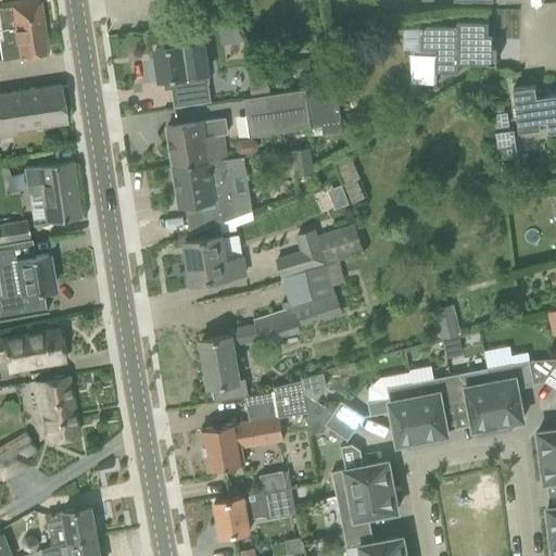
[(0,41),(0,49),(2,60),(47,53),(38,0),(29,0),(0,4),(0,27),(2,41),(0,41)]
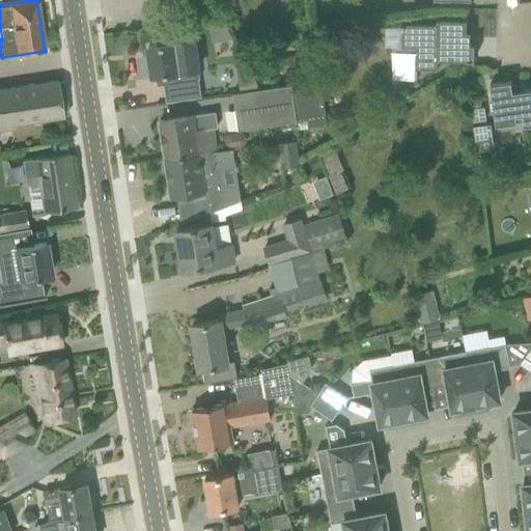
[(220,0),(218,4),(222,11),(230,10),(233,4),(231,0),(220,0)]
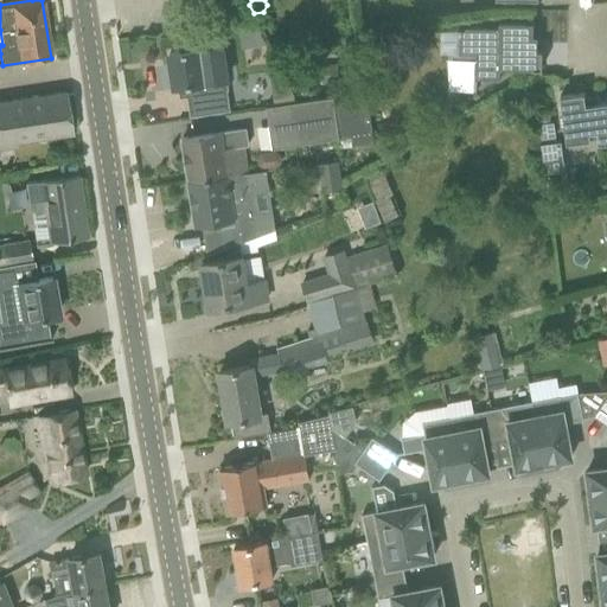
[(459,34),(459,53),(452,52),(452,75),(453,80),(455,82),(458,85),(461,88),(465,89),(471,90),(475,90),(475,80),(499,80),(499,68),(542,69),(542,50),(537,50),(537,34),(532,34),(534,23),(499,23),(499,30),(458,29),(458,34),(459,34)]
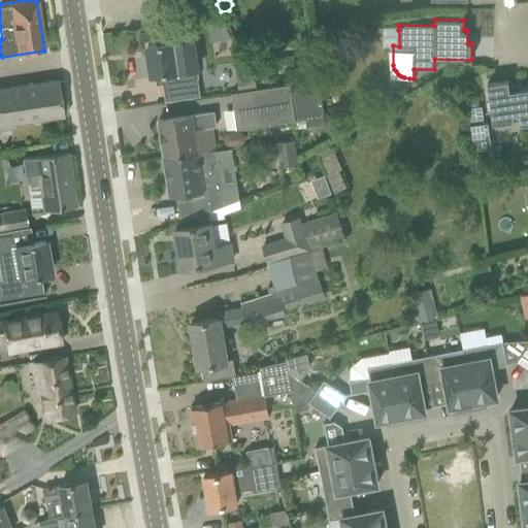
[(200,97),(196,69),(197,69),(190,23),(171,26),(172,34),(156,36),(157,45),(146,46),(151,76),(155,75),(157,85),(161,84),(164,102),(200,97)]
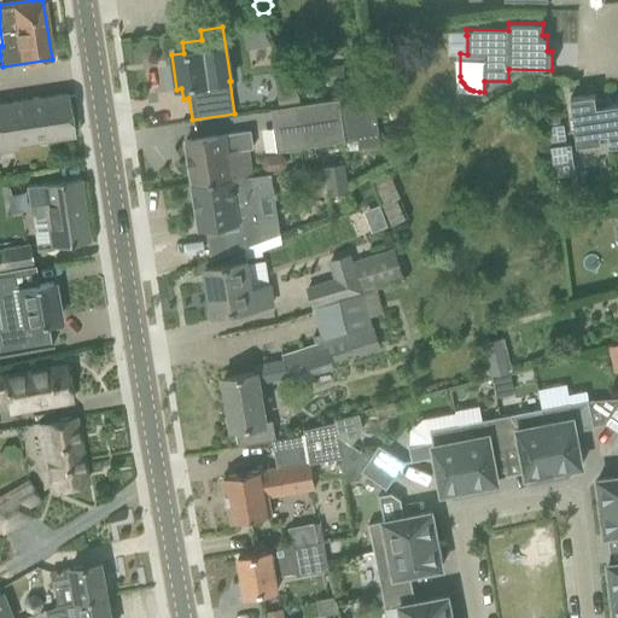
[(327,86),(345,83),(343,65),(326,68),(327,86)]
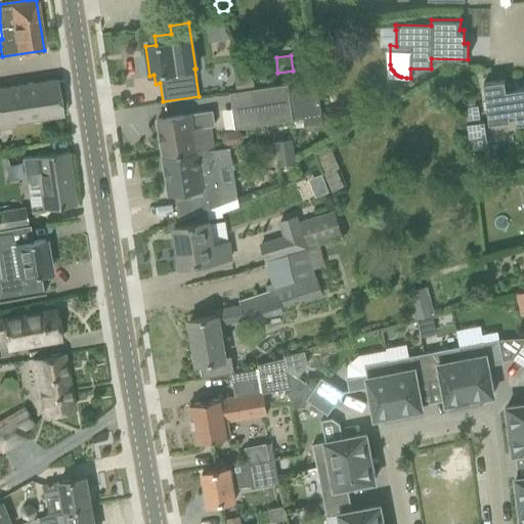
[(243,61),(231,62),(234,85),(253,82),(243,61)]
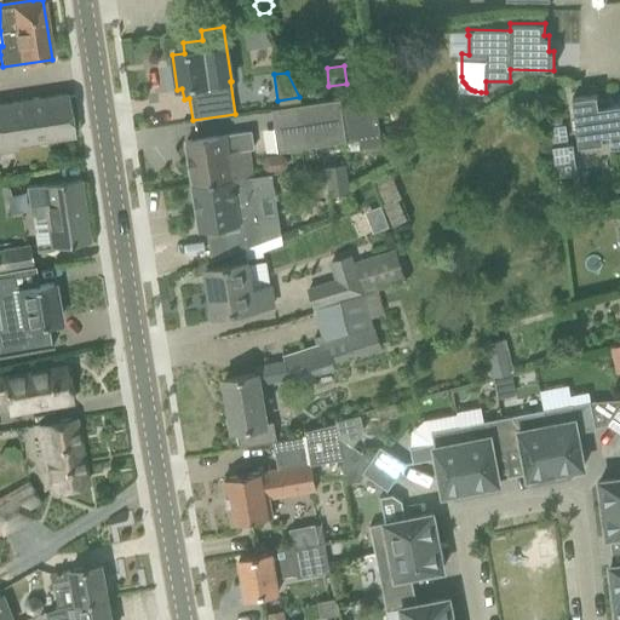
[(0,154),(16,153),(16,145),(50,141),(74,137),(73,135),(79,135),(73,96),(67,96),(67,93),(42,97),(0,104),(0,154)]
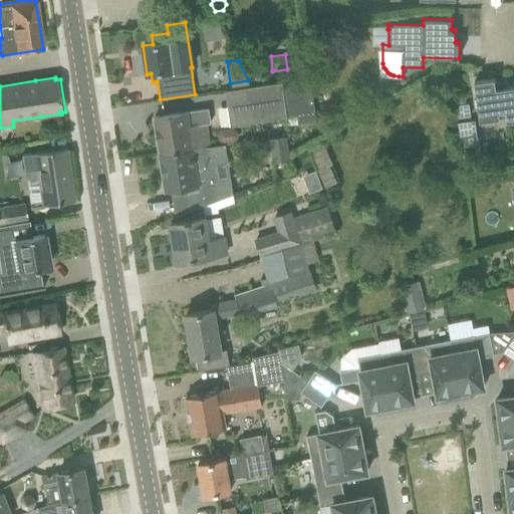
[(513,86),(507,87),(507,83),(495,83),(494,78),(474,81),(477,101),(480,120),(506,117),(506,120),(513,120),(513,86)]
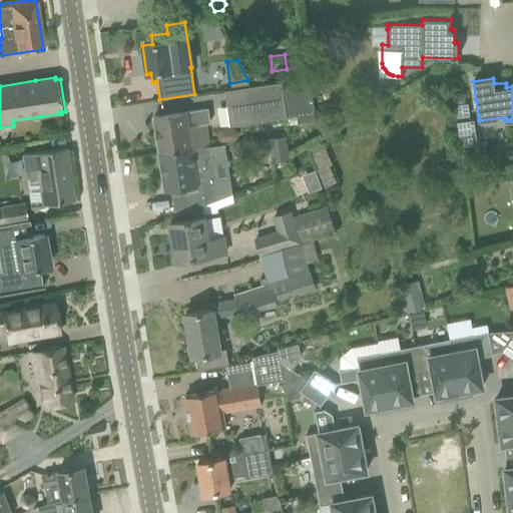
[(247,80),(229,83),(230,89),(248,86),(247,80)]
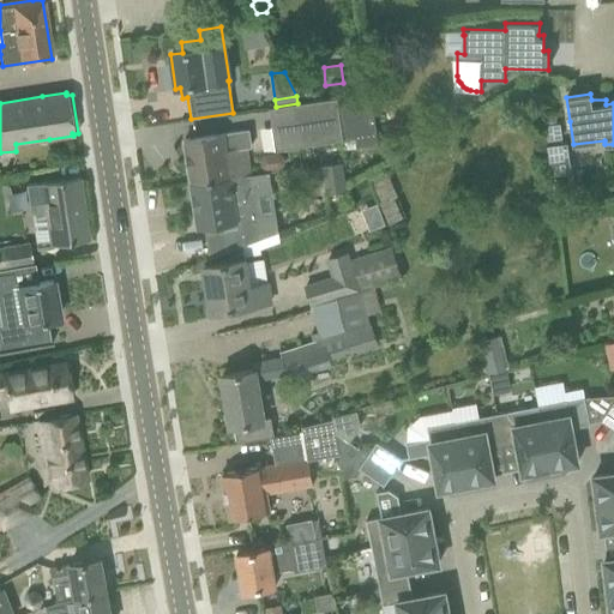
[(372,97),(338,102),(343,140),(344,140),(355,138),(356,148),(378,145),(372,97)]
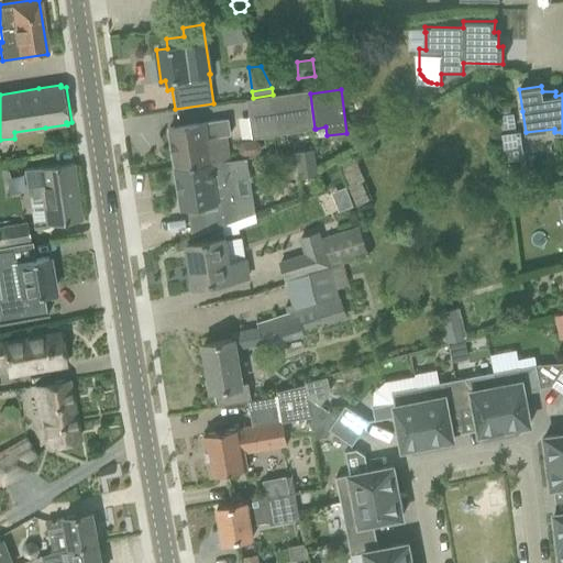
[(249,99),(246,99),(252,139),(274,135),(315,129),(310,94),(310,90),(273,95),(253,98),(252,98),(252,96),(247,96),(249,99)]
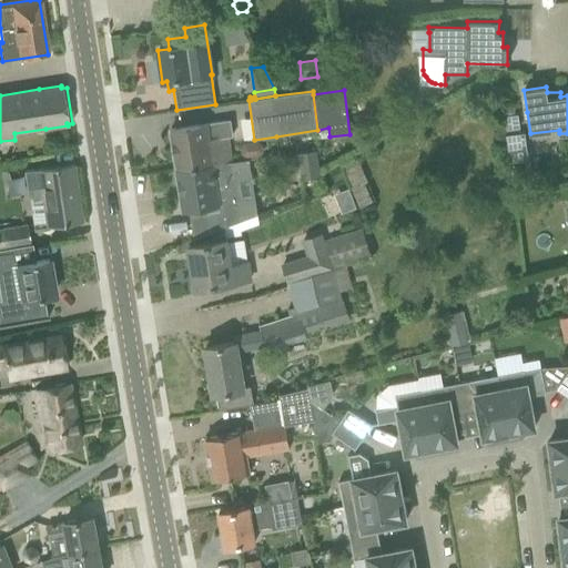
[(518,117),(504,119),(506,133),(509,132),(509,131),(519,130),(518,117)]
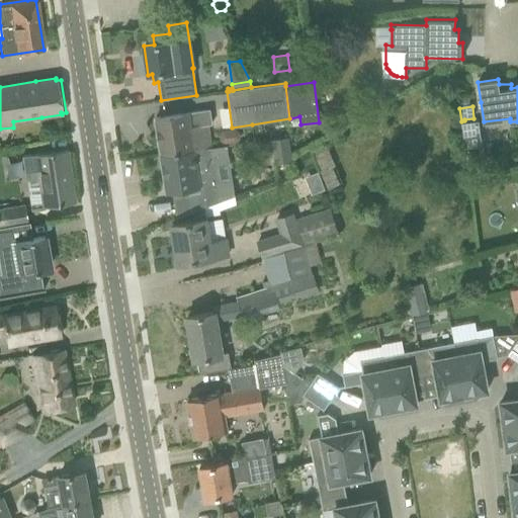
[(205,110),(155,118),(161,156),(194,151),(194,150),(210,148),(210,145),(208,131),(207,125),(211,124),(209,110),(205,110)]
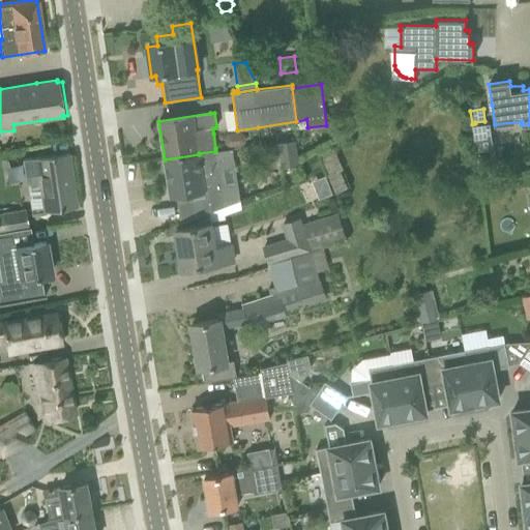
[(199,154),(165,159),(171,197),(176,196),(177,201),(180,223),(197,217),(208,213),(222,207),(224,207),(239,201),(237,182),(221,185),(217,167),(234,165),(232,149),(215,151),(199,153),(199,154)]
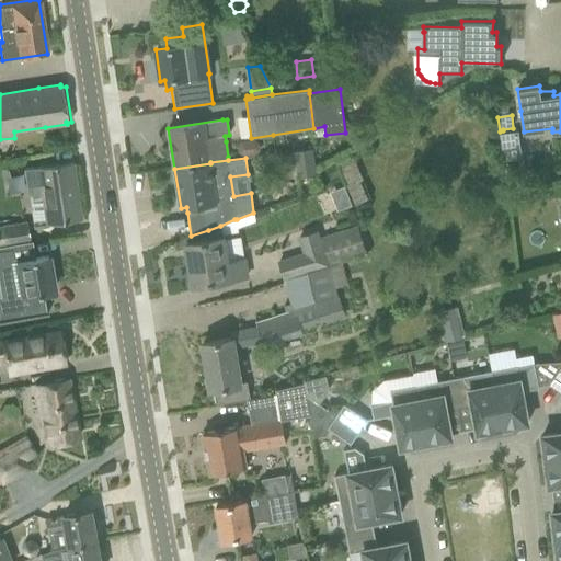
[(72,163),(50,165),(24,170),(27,197),(41,195),(45,225),(59,222),(80,219),(72,163)]
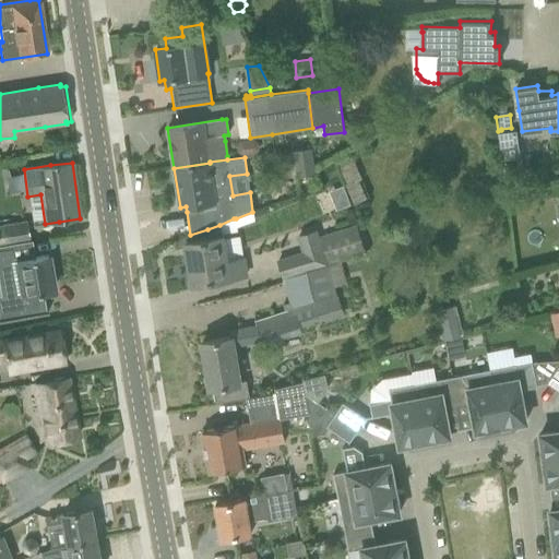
[(353,165),(340,170),(354,207),(368,202),(359,183),(360,183),(353,165)]
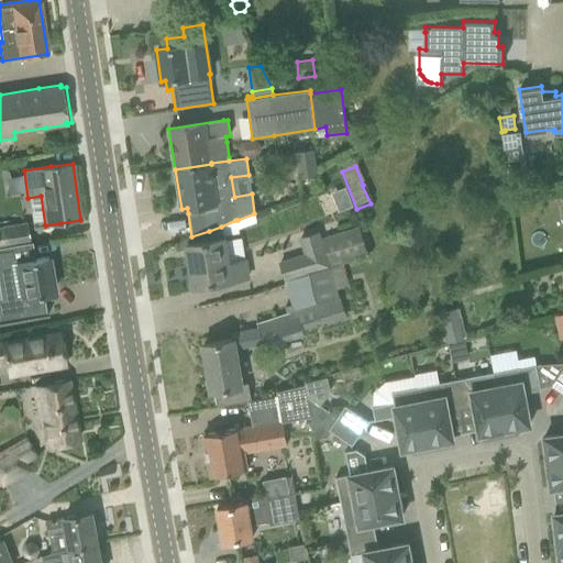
[(0,227),(0,246),(30,243),(26,222),(0,227)]
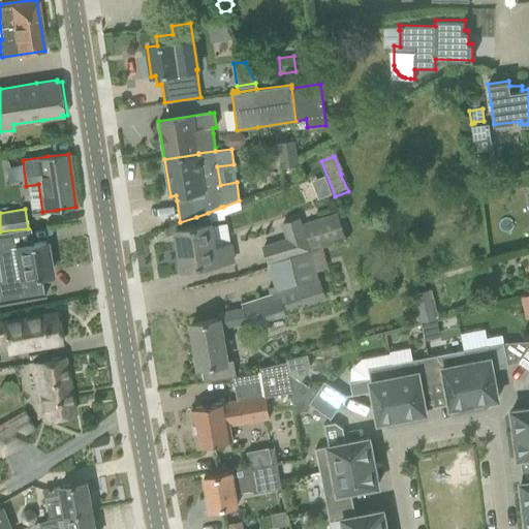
[(208,213),(196,217),(198,225),(209,224),(208,213)]
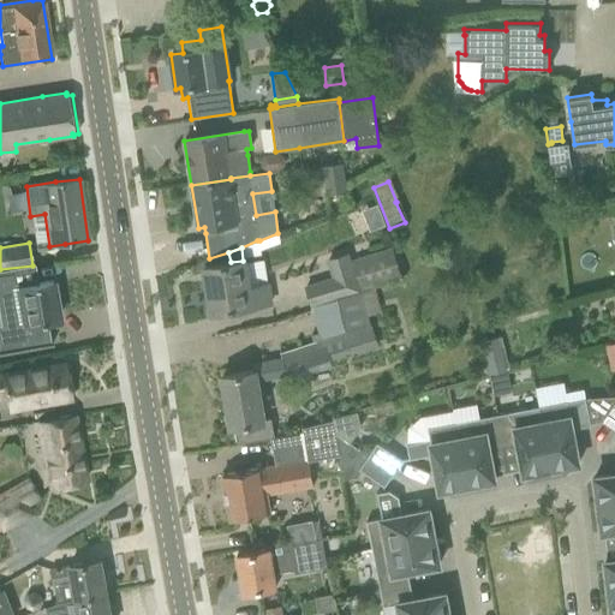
[(390,248),(350,263),(347,255),(328,260),(334,278),(306,287),(312,305),(358,290),(358,288),(399,274),(390,248)]
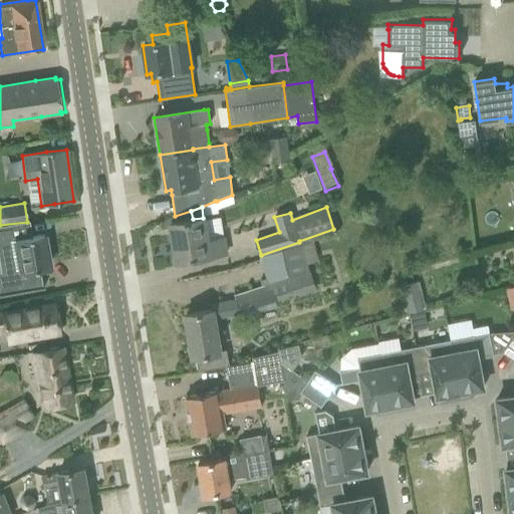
[(196,258),(226,253),(224,239),(223,237),(207,239),(204,220),(203,218),(190,220),(170,223),(177,261),(196,258)]
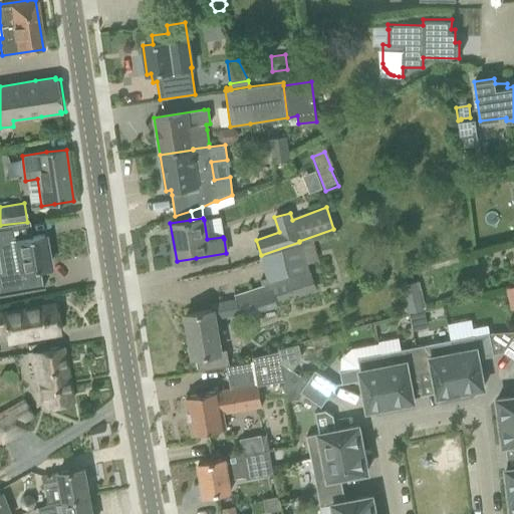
[(27,222),(0,225),(0,260),(2,275),(0,274),(0,295),(40,289),(37,273),(34,274),(33,269),(48,266),(43,235),(28,238),(27,234),(31,233),(29,222),(27,222)]
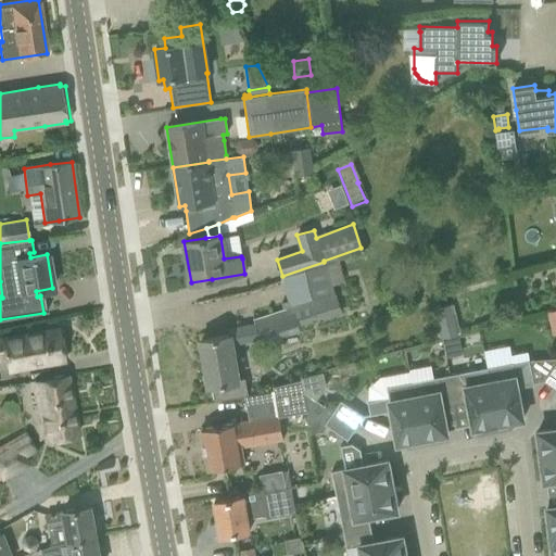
[(222,337),(201,340),(209,387),(212,386),(214,401),(247,395),(243,380),(238,381),(231,345),(251,342),(261,340),(261,343),(297,331),(318,324),(315,313),(338,306),(335,294),(325,265),(280,279),(289,310),(254,320),(257,325),(249,327),(228,330),(229,336),(222,337)]
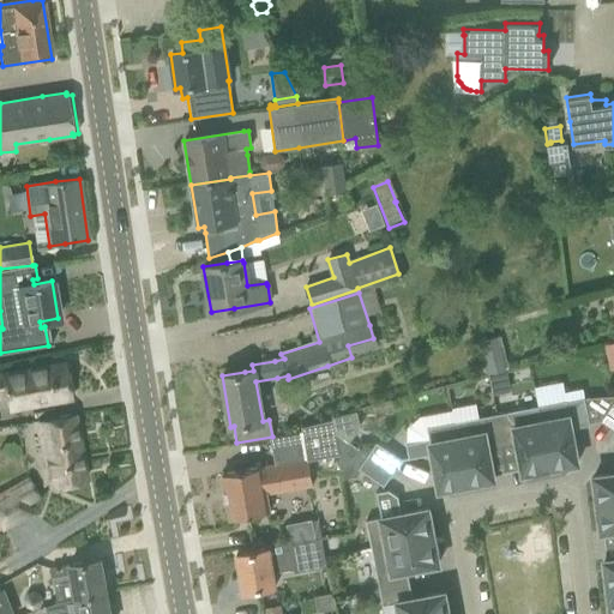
[(500,336),(476,342),(486,375),(509,369),(500,336)]
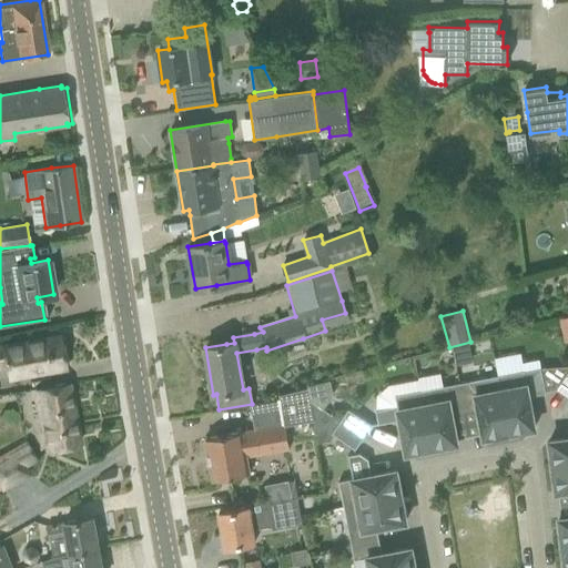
[(0,366),(6,365),(8,378),(28,375),(44,372),(66,368),(60,335),(38,340),(0,346),(0,366)]
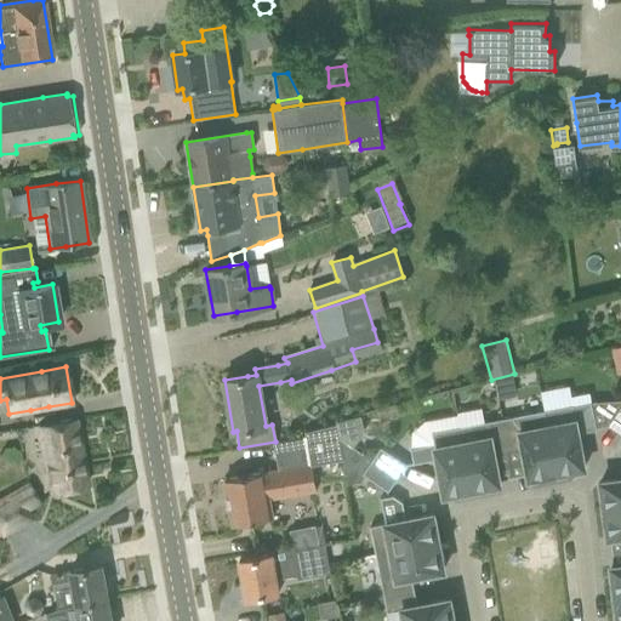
[(573,406),(546,410),(557,473),(562,473),(563,474),(579,472),(579,469),(585,468),(577,433),(597,429),(596,428),(591,403),(573,406)]
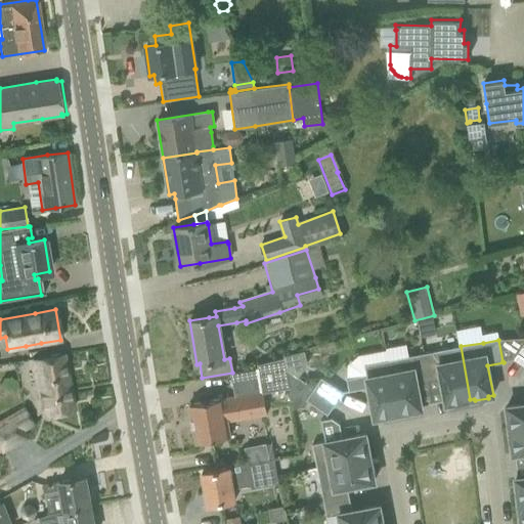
[(523,342),(513,359),(523,366),(523,364),(523,342)]
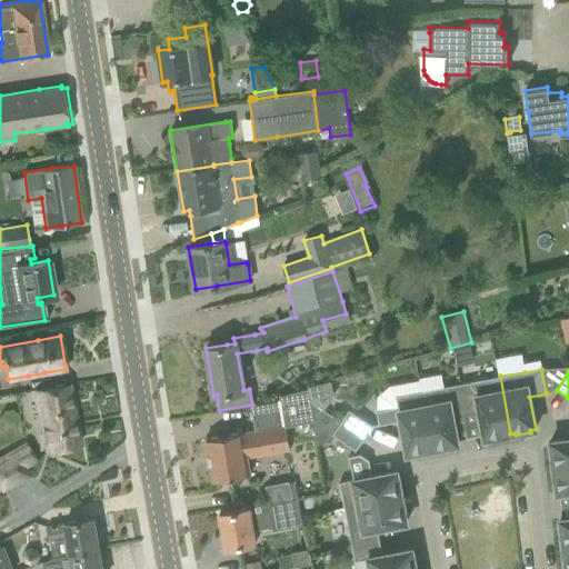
[(500,376),(460,382),(466,412),(479,409),(485,439),(490,438),(490,440),(506,437),(506,435),(510,433),(500,376)]
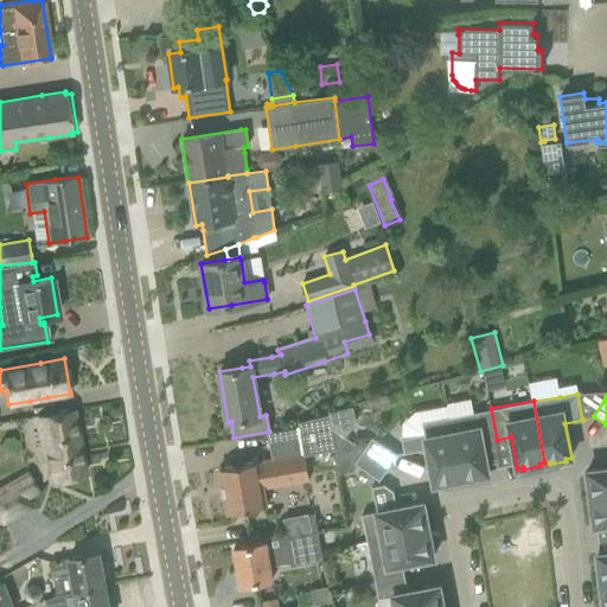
[(497,440),(491,408),(449,416),(461,479),(466,478),(467,480),(483,477),(483,474),(489,473),(483,442),(497,440)]
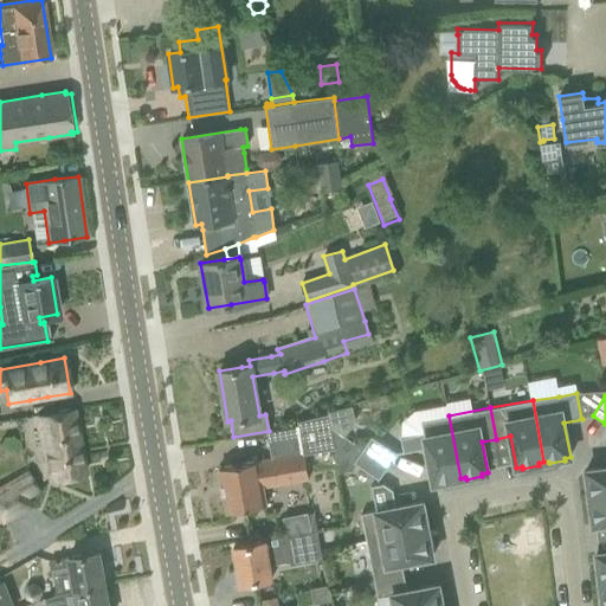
[(73,408),(50,413),(38,416),(49,481),(85,474),(73,408)]
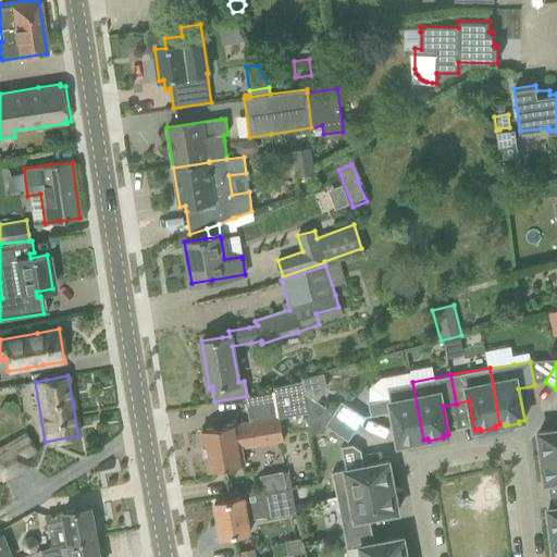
[(279,417),(306,412),(300,381),(273,387),(279,416),(277,416),(279,417)]
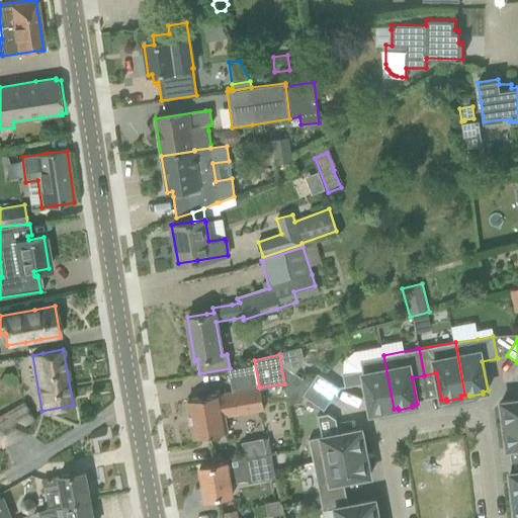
[(360,360),(362,370),(343,374),(345,386),(364,382),(370,413),(375,412),(375,414),(390,412),(390,410),(394,409),(383,355),(360,360)]
